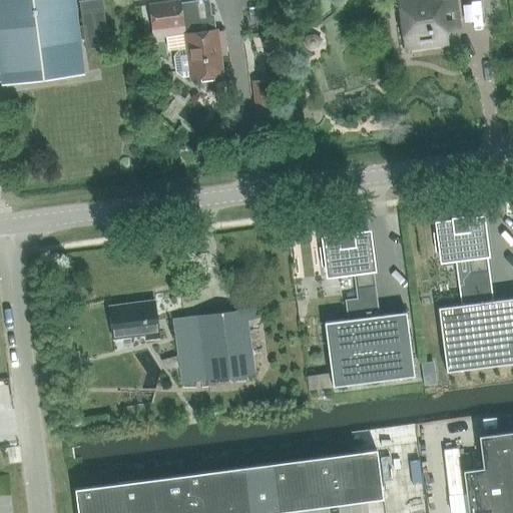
[(84,71),(74,0),(0,0),(0,57),(3,82),(84,71)]
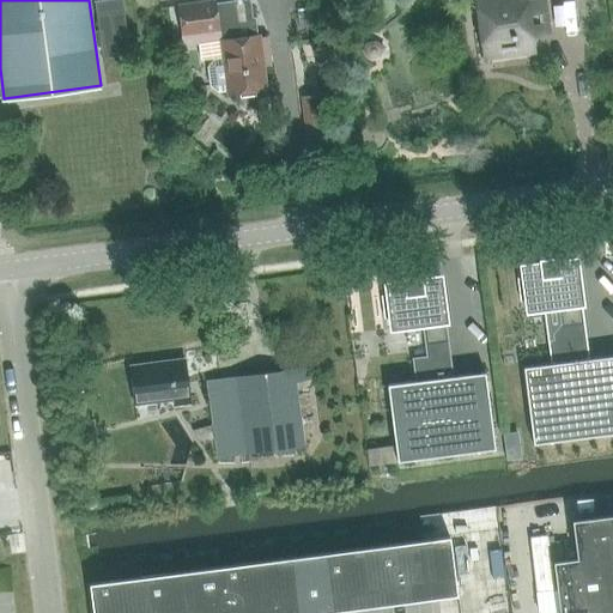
[(98,31),(93,32),(96,48),(101,48),(102,58),(129,54),(121,0),(105,0),(93,1),(98,31)]
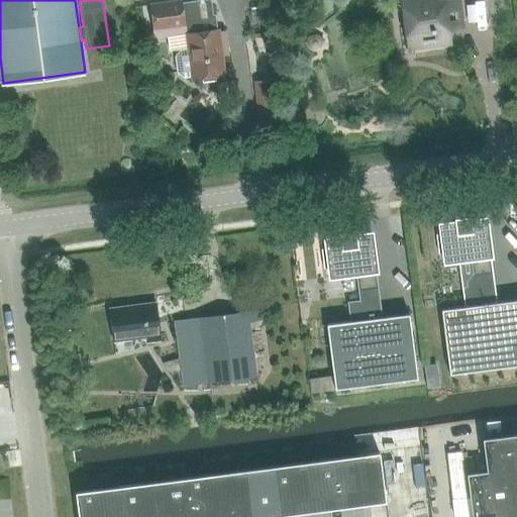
[(224,75),(219,31),(218,31),(216,16),(214,16),(211,0),(207,1),(206,0),(199,0),(198,2),(182,4),(182,1),(152,5),(156,31),(189,27),(190,35),(188,35),(189,49),(181,50),(176,58),(178,73),(185,77),(193,76),(193,79),(224,75)]
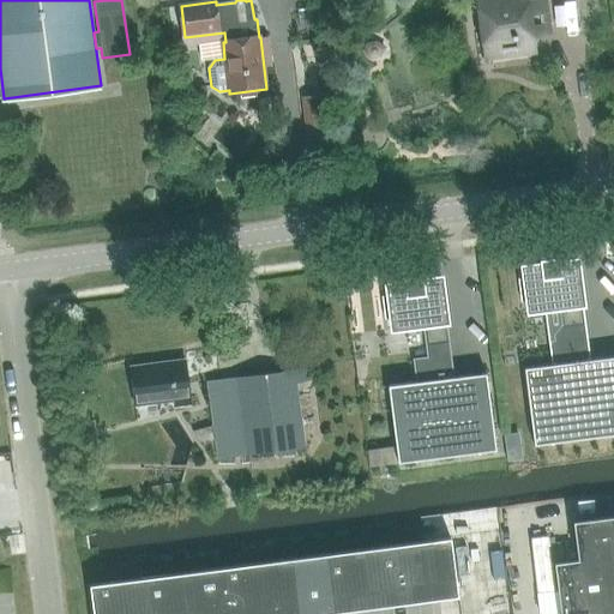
[(543,0),(475,0),(483,59),(534,52),(531,37),(548,35),(543,0)]
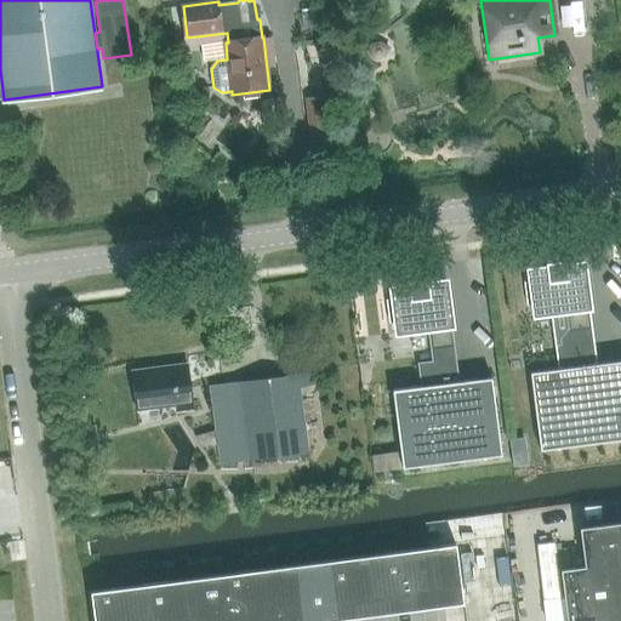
[(569,311),(570,323),(559,337),(559,343),(554,345),(557,369),(594,364),(588,308),(591,308),(585,262),(564,265),(564,262),(548,265),(550,267),(529,269),(531,283),(527,283),(529,303),(534,302),(535,315),(569,311)]
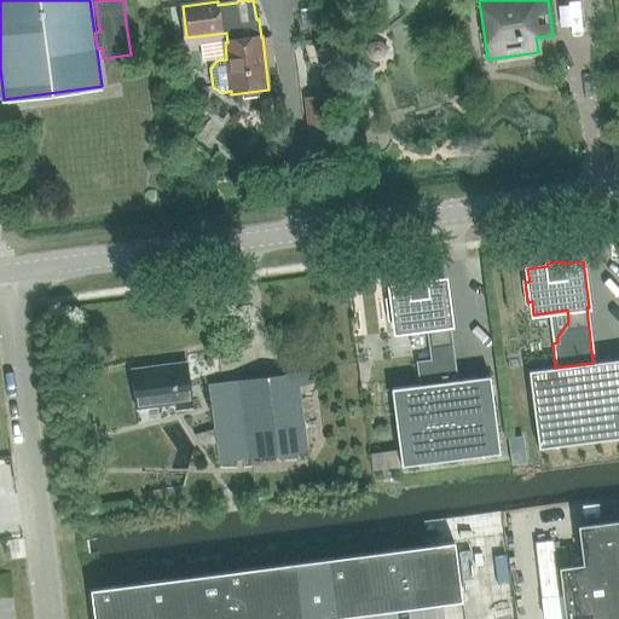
[(420,363),(422,385),(456,380),(449,325),(451,324),(445,279),(426,282),(426,279),(410,281),(410,284),(391,287),(392,299),(387,300),(391,319),(394,319),(395,331),(429,328),(434,360),(420,363)]
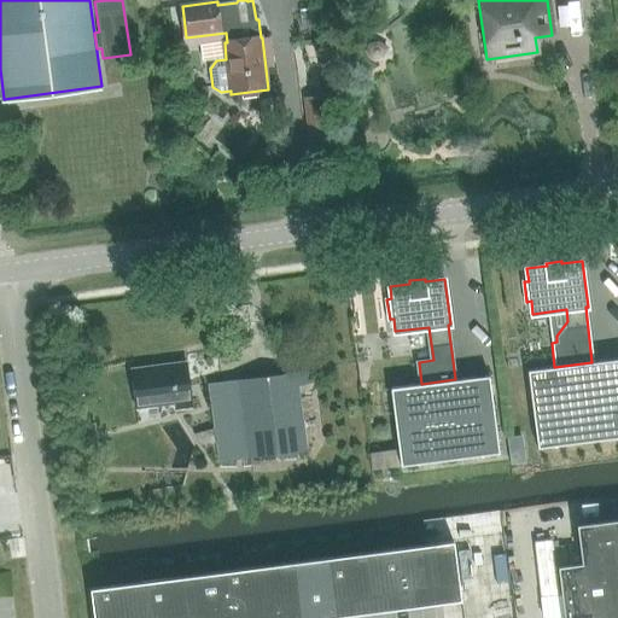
[(617,357),(592,362),(554,367),(528,369),(538,448),(617,437),(617,357)]
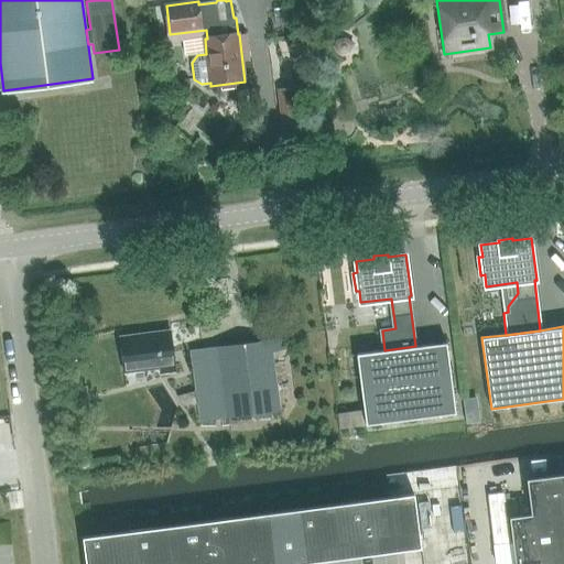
[(161,375),(175,372),(170,329),(119,336),(123,373),(160,369),(161,375)]
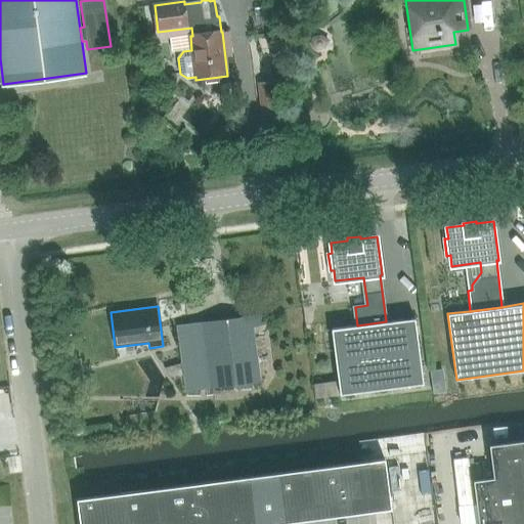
[(182,363),(164,368),(171,381),(184,376),(186,391),(260,382),(253,326),(264,324),(263,314),(177,325),(182,363)]
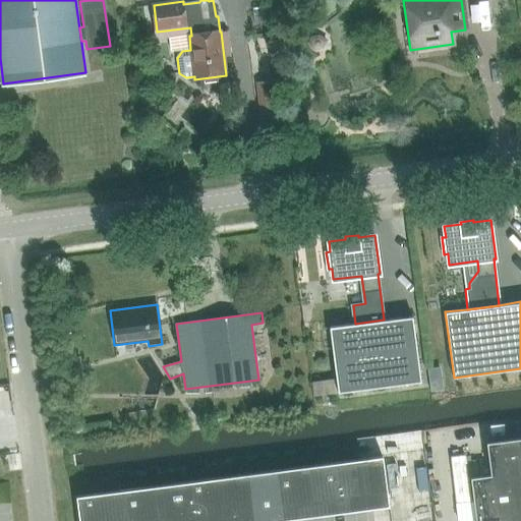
[(384,320),(355,324),(330,327),(338,392),(421,382),(413,316),(384,320)]
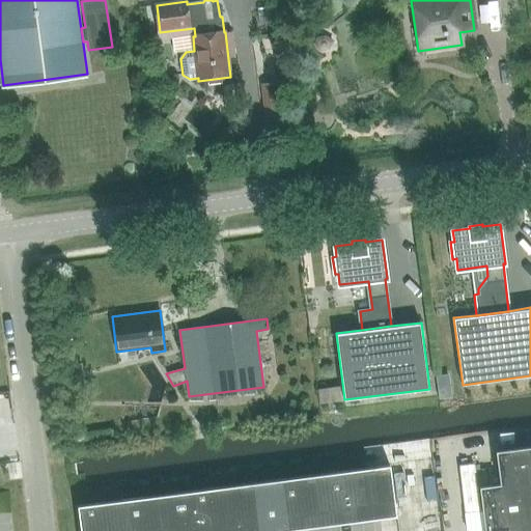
[(499,483),(479,487),(484,530),(530,530),(530,446),(495,450),(499,483)]
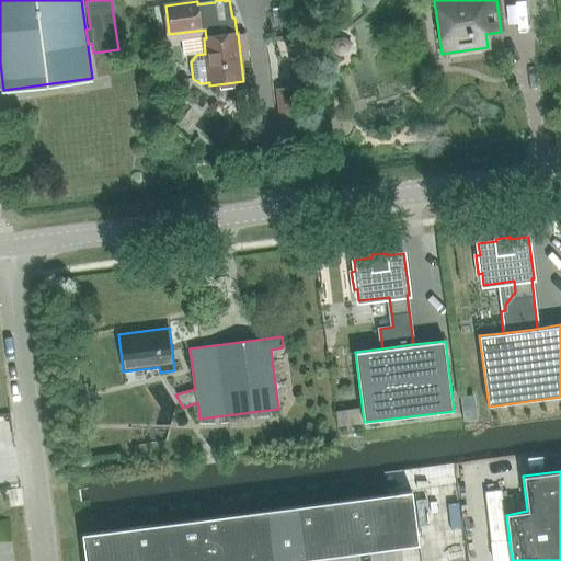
[(411,492),(387,495),(395,549),(419,546),(411,492)]
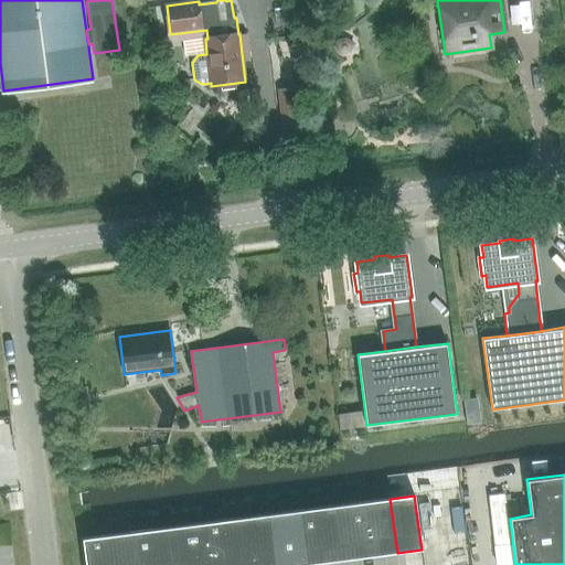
[(397,553),(390,499),(366,501),(373,555),(397,553)]
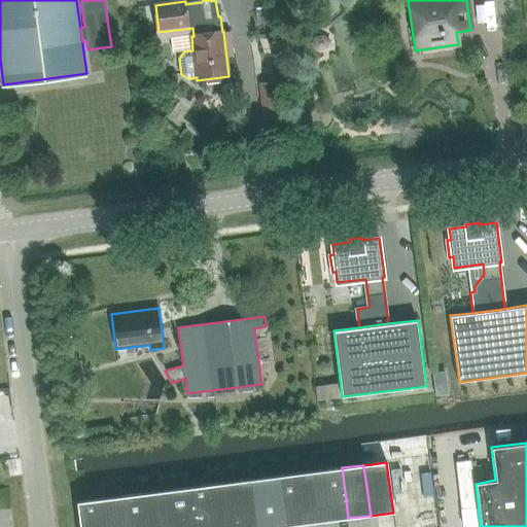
[(348,518),(342,467),(320,470),(326,521),(348,518)]
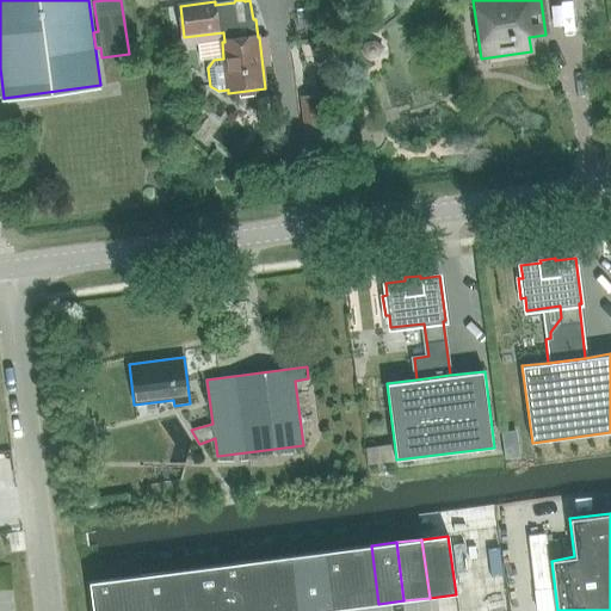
[(378,604),(371,545),(345,549),(353,608),(378,604)]
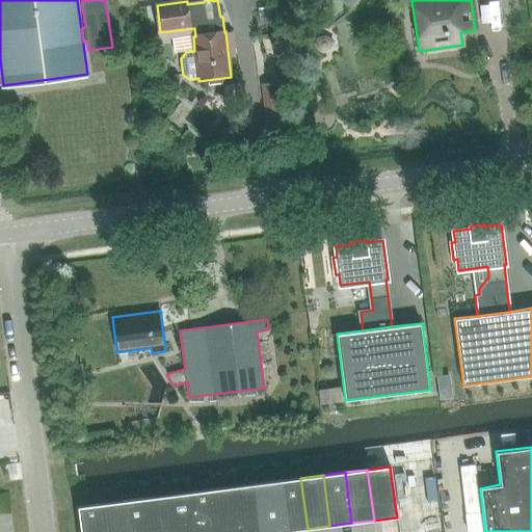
[(308,529),(300,478),(278,481),(285,531),(308,529)]
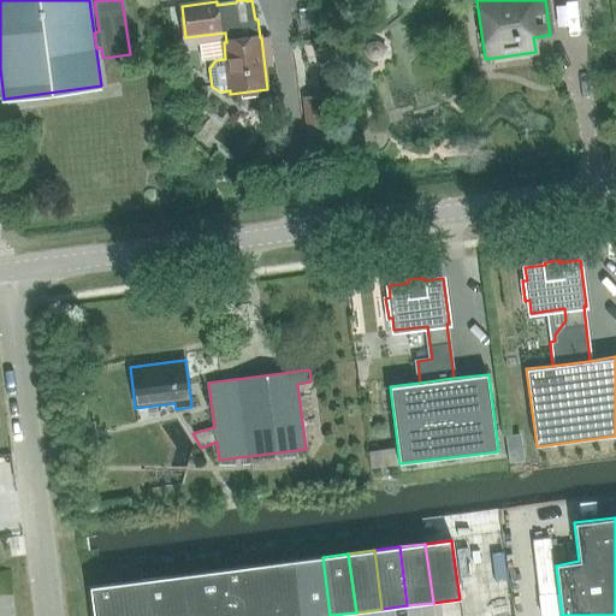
[(326,615),(330,615),(323,557),(296,561),(303,615),(326,615)]
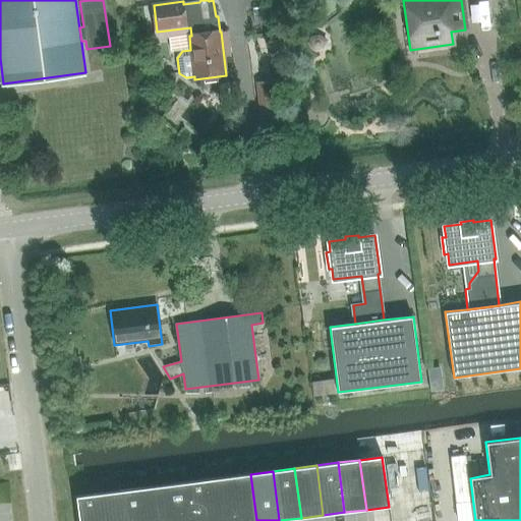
[(256,520),(250,474),(229,476),(234,520),(256,520)]
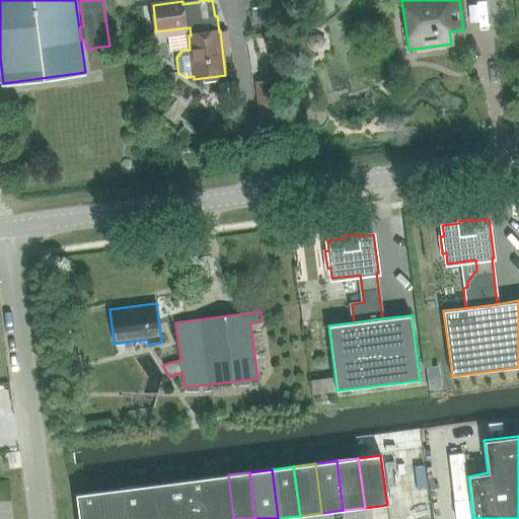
[(233,518),(228,474),(206,477),(211,518),(233,518)]
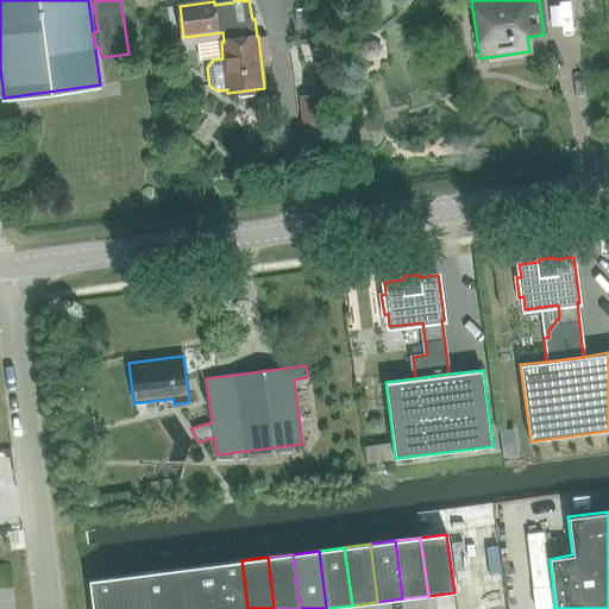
[(248,608),(242,560),(217,564),(221,608),(248,608)]
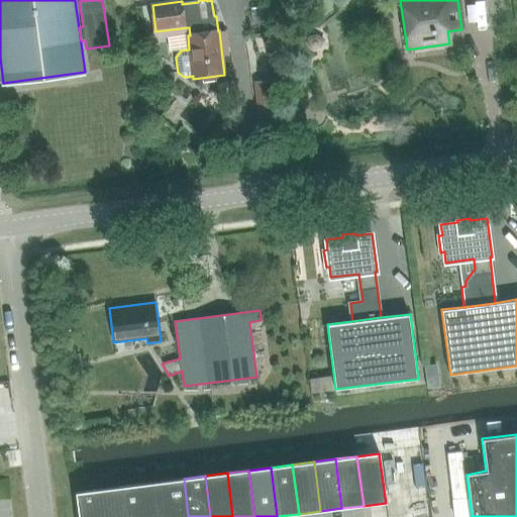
[(188,516),(184,479),(163,482),(167,516),(188,516)]
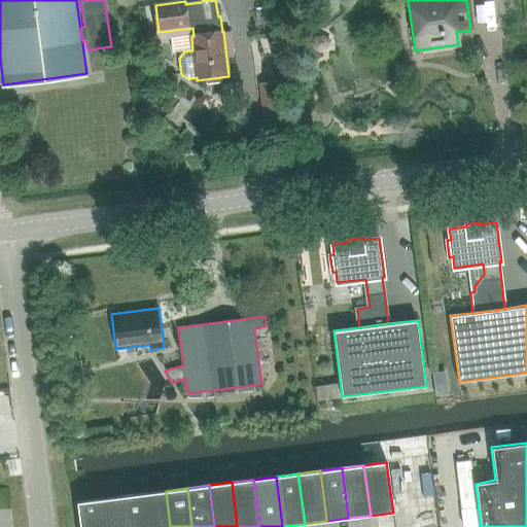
[(170,526),(166,491),(143,493),(147,526),(170,526)]
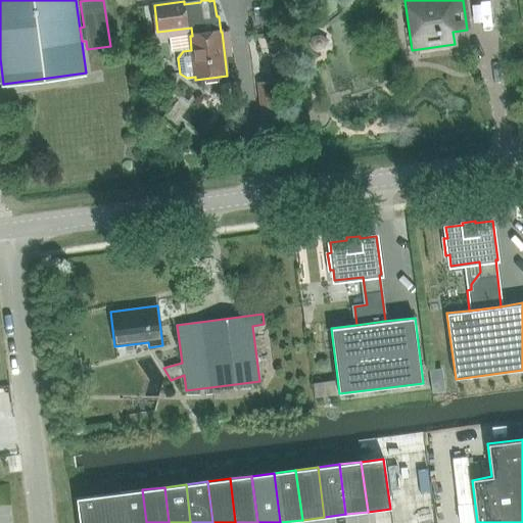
[(146,522),(142,489),(121,492),(124,522),(146,522)]
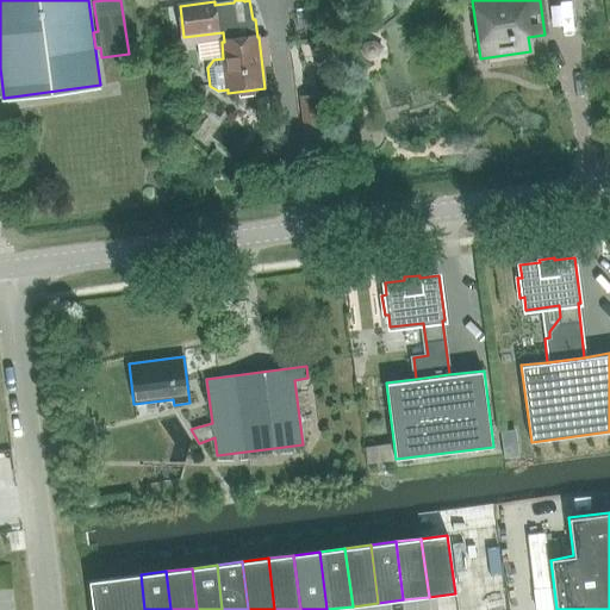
[(144,609),(141,574),(114,578),(118,609),(144,609)]
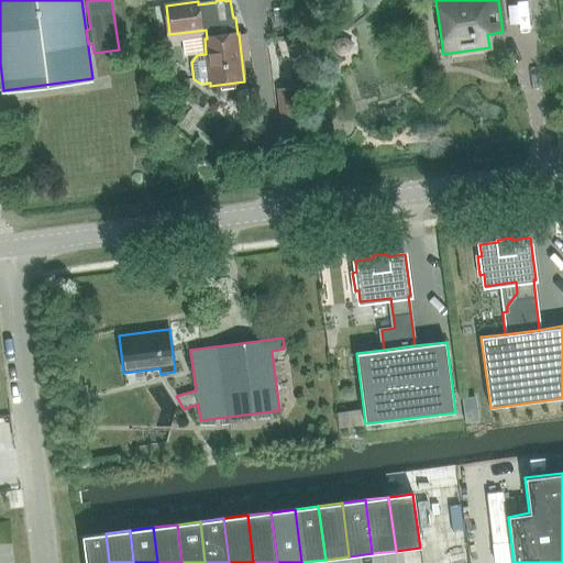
[(109,562),(106,533),(81,537),(85,562),(109,562)]
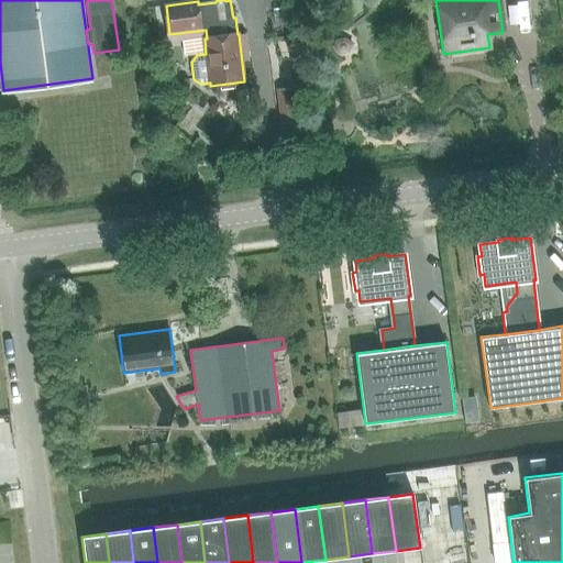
All buildings are outlined.
